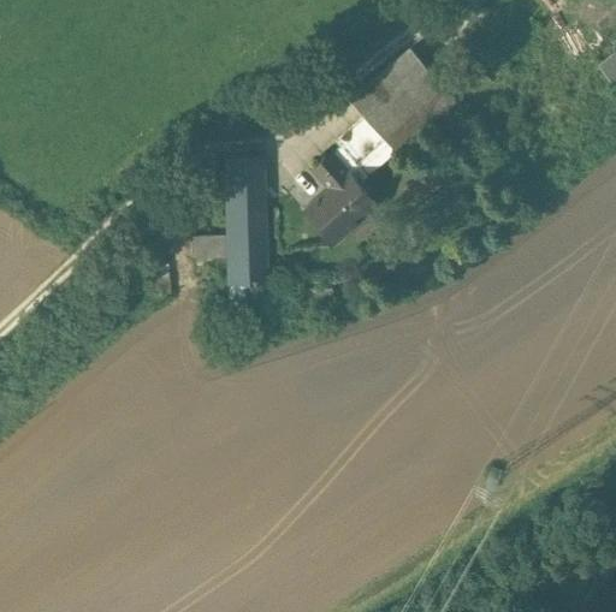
[(413,53),(353,104),(365,118),(385,141),(397,154),(456,104),(413,53)]
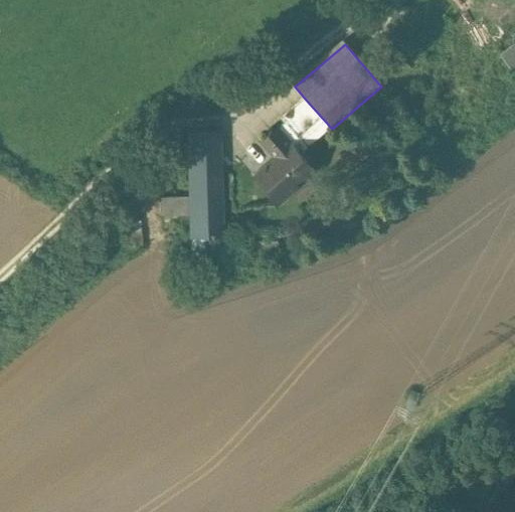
[(514,71),(514,70),(514,44),(502,55),(514,71)]
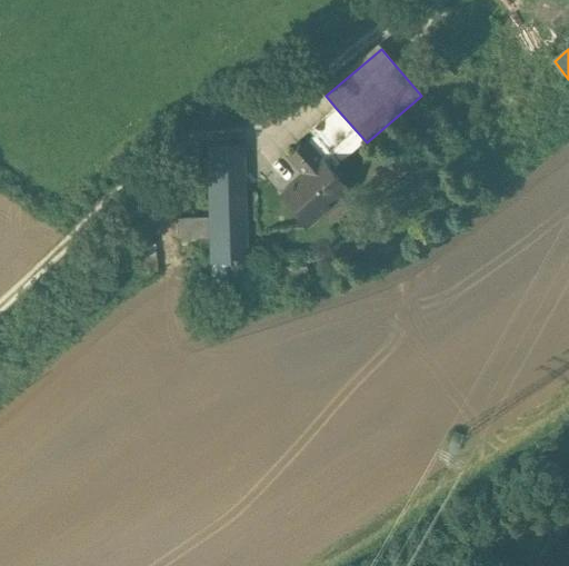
[(316,137),(329,152),(356,130),(337,109),(309,132),(315,138),(316,137)]
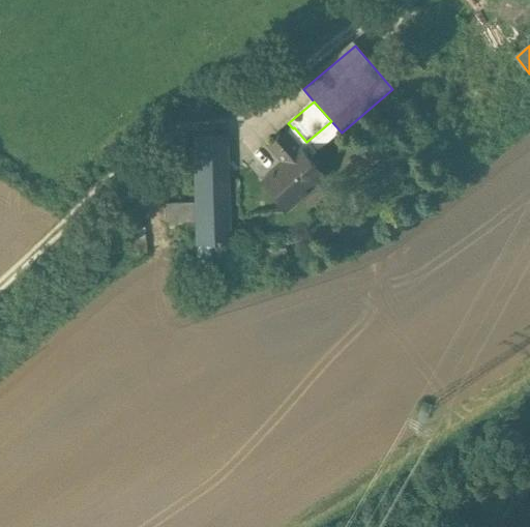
[(342,133),(331,121),(306,142),(308,145),(301,150),(310,159),(342,133)]
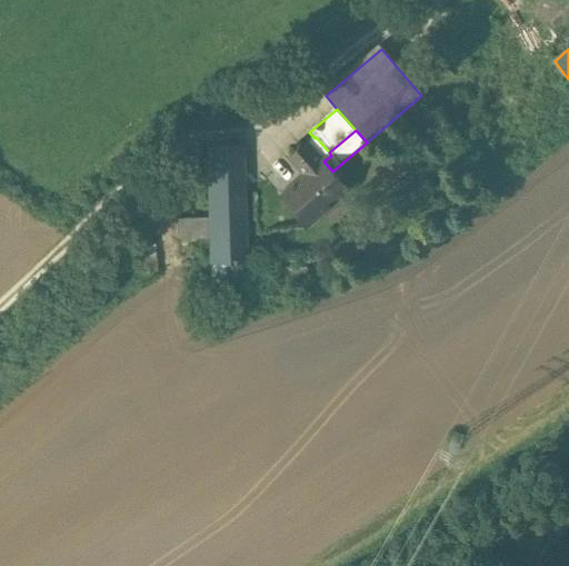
[(349,191),(332,171),(323,161),(331,156),(329,152),(316,137),(315,138),(291,158),(306,176),(279,198),(306,229),(349,191)]
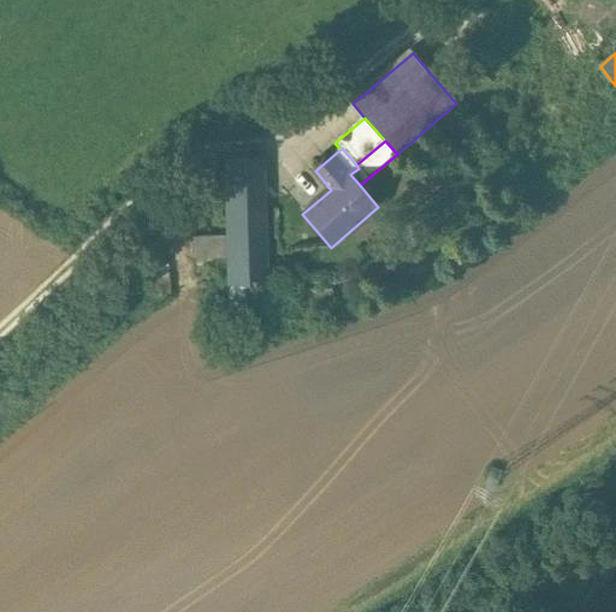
[(261,160),(225,161),(226,235),(226,257),(227,286),(243,286),(264,285),(261,160)]
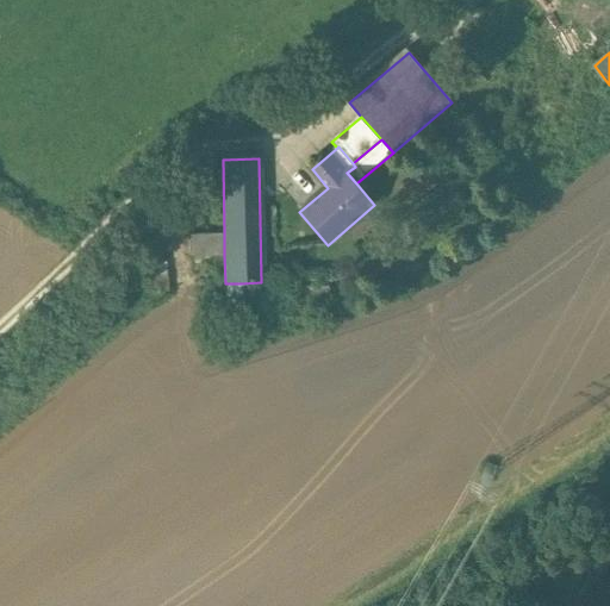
[(224,255),(224,232),(190,233),(191,256),(224,255)]
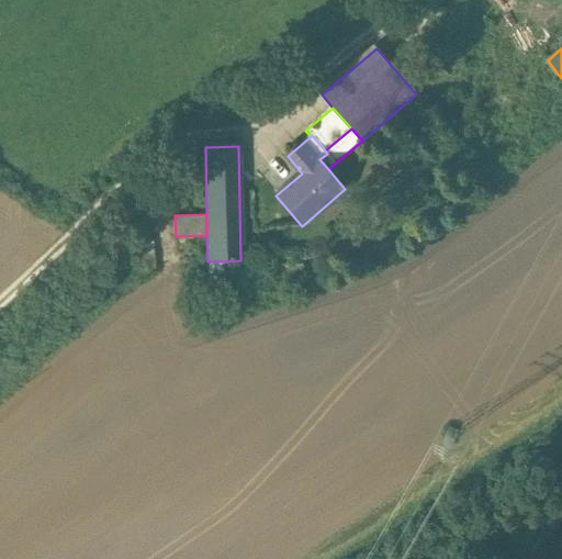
[(222,261),(208,261),(208,281),(223,281),(222,261)]
